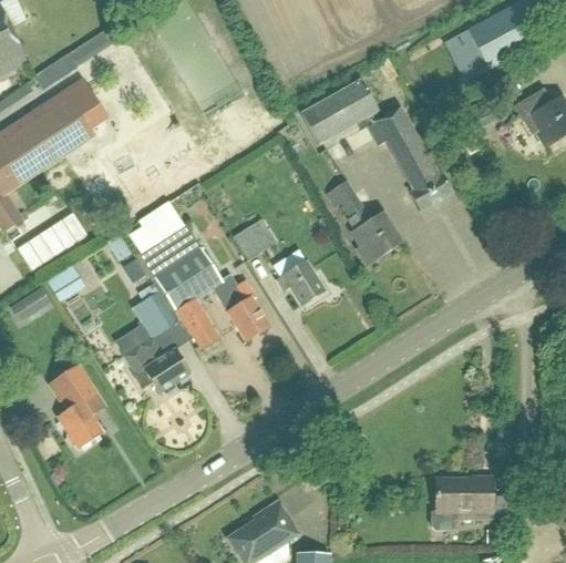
[(546,40),(526,0),(523,0),(408,62),(429,102),(546,40)]
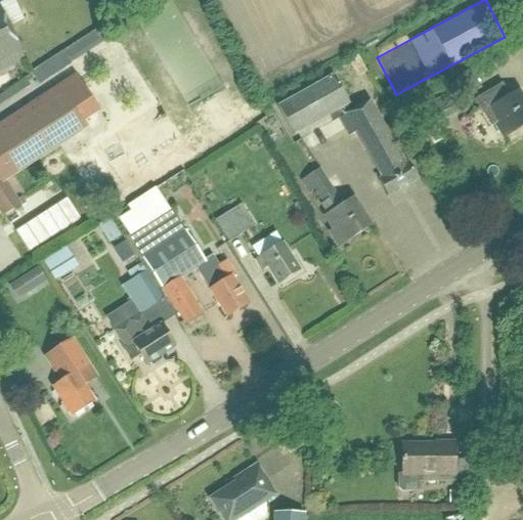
[(0,68),(25,56),(0,5),(0,68)]
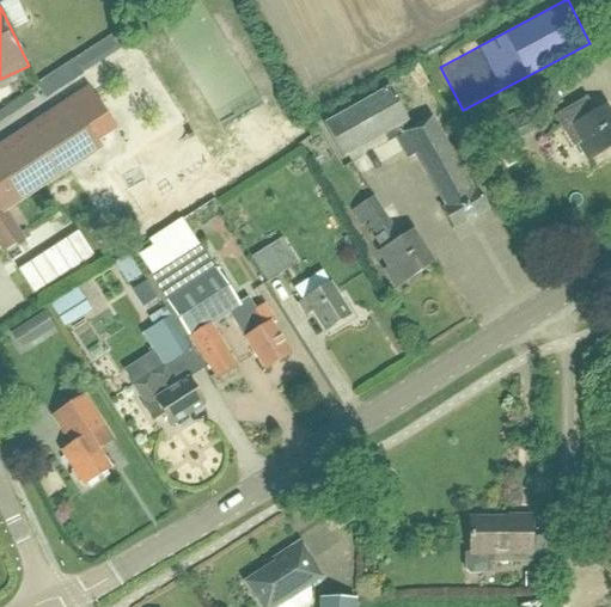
[(115,128),(87,86),(30,123),(35,132),(0,153),(0,244),(4,250),(24,237),(6,209),(102,146),(98,140),(115,128)]
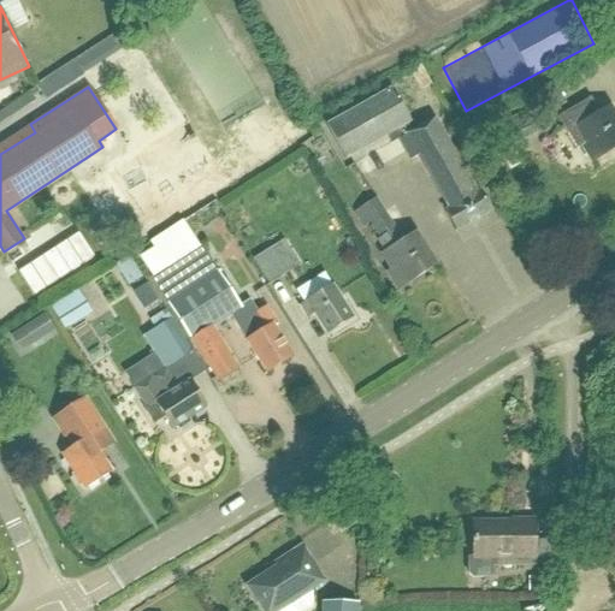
[(411,120),(392,87),(327,123),(347,156),(389,132),(392,140),(400,136),(412,156),(419,153),(448,203),(443,205),(456,227),(492,207),(482,188),(478,189),(436,114),(409,130),(406,123),(411,120)]
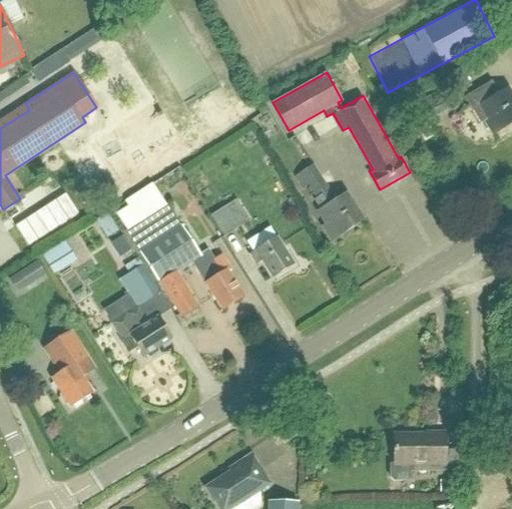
[(499,92),(493,80),(466,96),(481,121),(485,118),(493,132),(511,121),(511,96),(507,87),(499,92)]
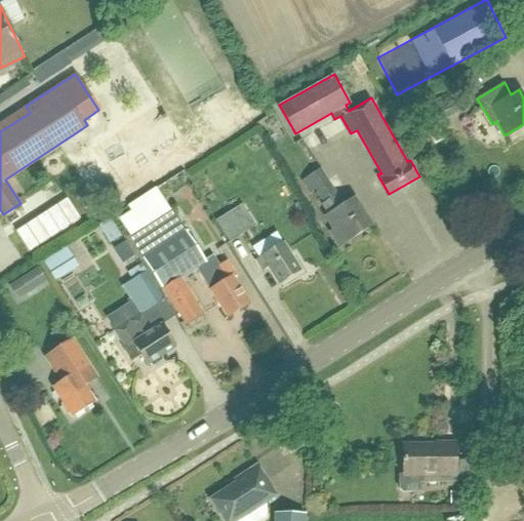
[(457,114),(447,92),(414,109),(425,129),(457,114)]
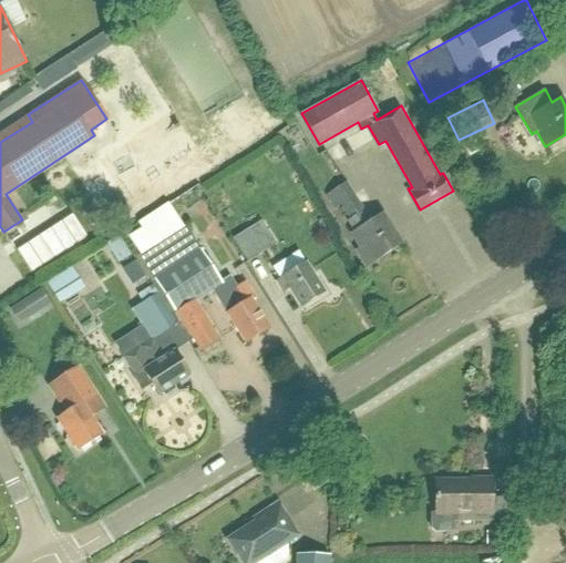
[(371,219),(346,181),(326,193),(335,206),(340,203),(349,217),(348,218),(354,231),(352,232),(361,246),(358,248),(368,263),(400,243),(381,213),(371,219)]
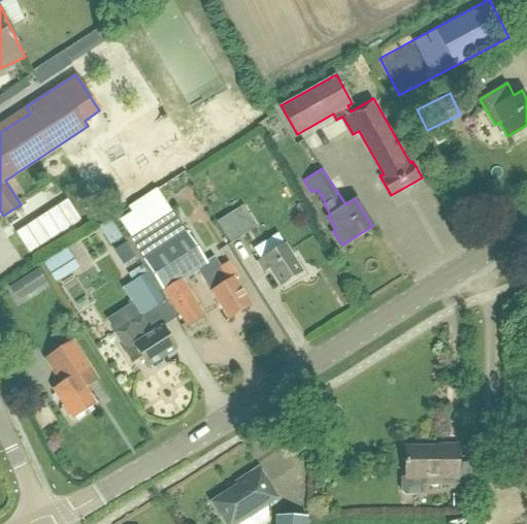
[(158,184),(131,203),(146,224),(173,204),(158,184)]
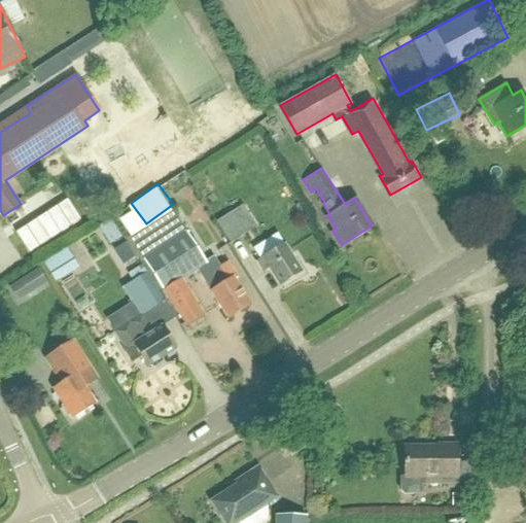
[(256,224),(243,203),(217,220),(231,242),(256,224)]
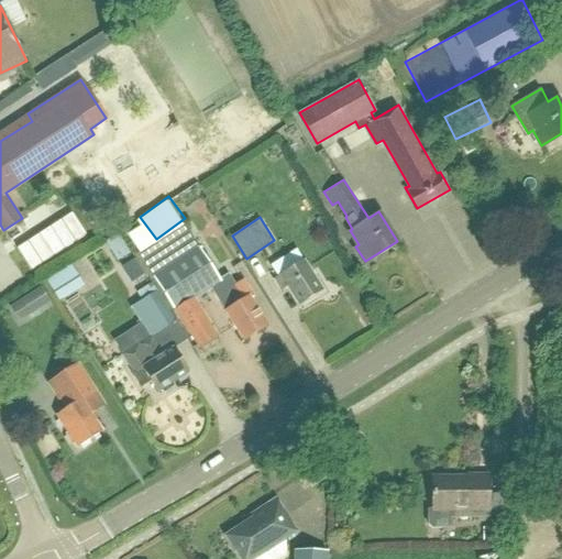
[(174,308),(199,346),(219,332),(194,294),(220,276),(184,223),(138,254),(174,308)]
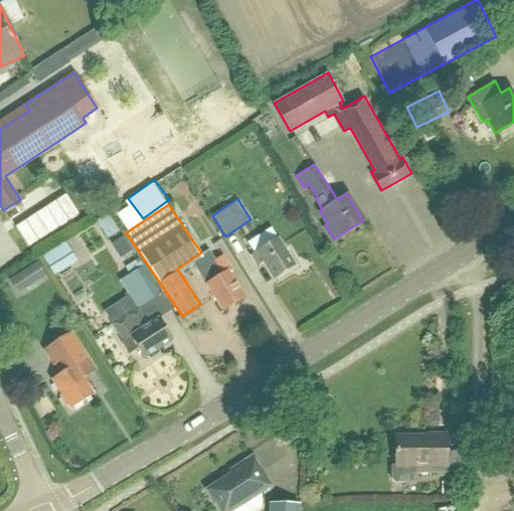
[(296,265),(278,236),(250,253),(258,264),(263,261),(275,278),(296,265)]
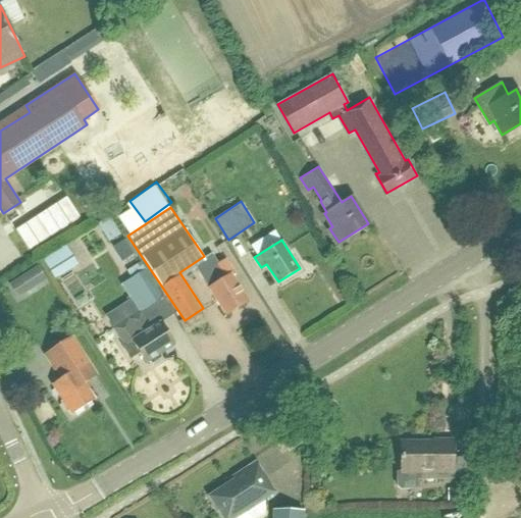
[(77,262),(69,249),(53,260),(49,253),(42,258),(52,273),(58,269),(60,272),(77,262)]
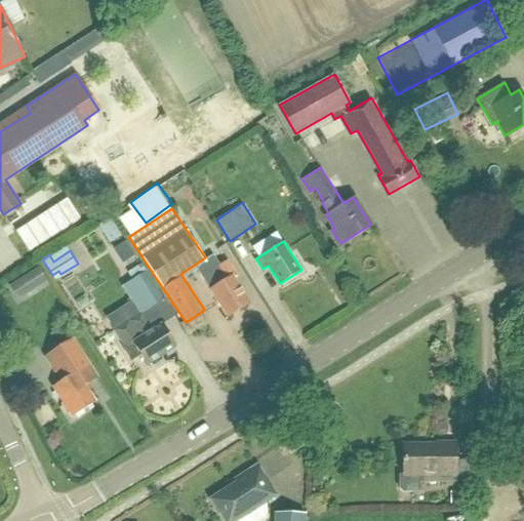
[(236,273),(228,259),(215,268),(225,281),(210,290),(227,317),(249,303),(233,275),(236,273)]
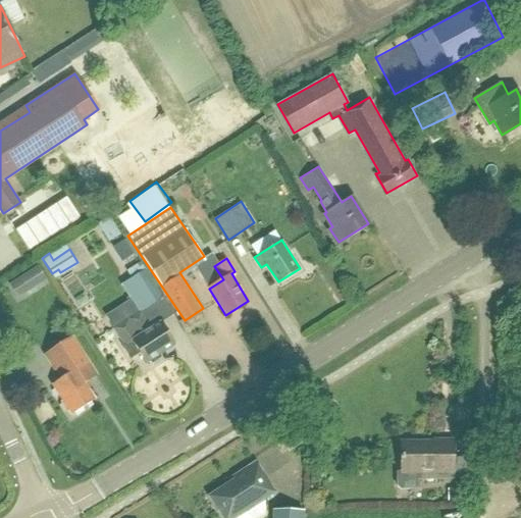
[(19,294),(49,281),(43,267),(13,279),(19,294)]
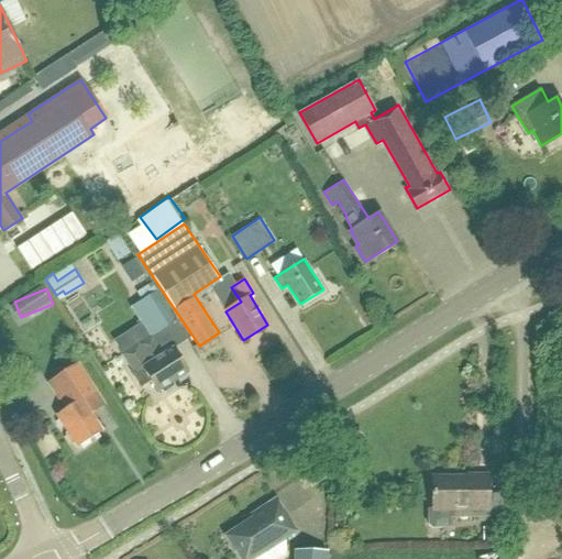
[(182,330),(156,289),(141,298),(160,329),(152,333),(143,320),(114,338),(123,351),(122,352),(134,371),(142,366),(156,390),(188,370),(168,339),(182,330)]
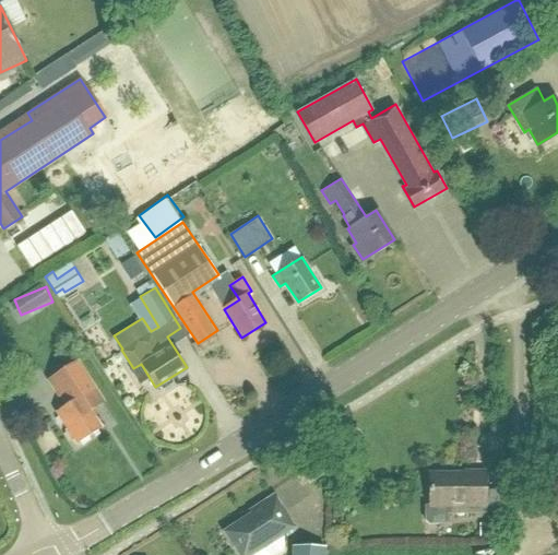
[(104,400),(78,359),(48,379),(58,394),(61,392),(68,403),(57,411),(68,428),(67,429),(72,439),(74,438),(76,443),(102,426),(91,409),(104,400)]
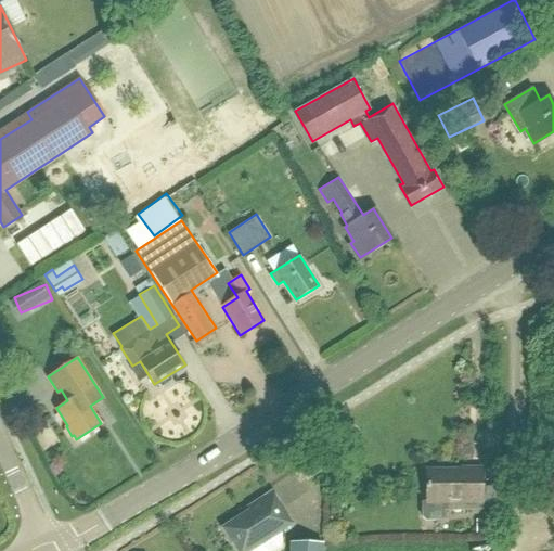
[(481,500),(481,466),(462,466),(462,468),(426,468),(426,500),(481,500)]
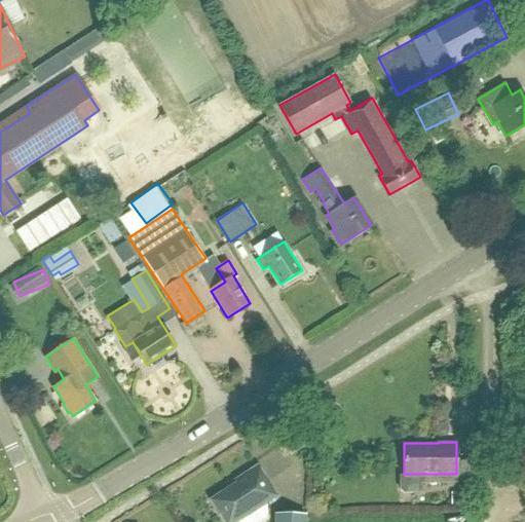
[(267,481),(257,465),(235,479),(237,482),(212,498),(226,521),(232,521),(270,497),(262,484),(267,481)]
